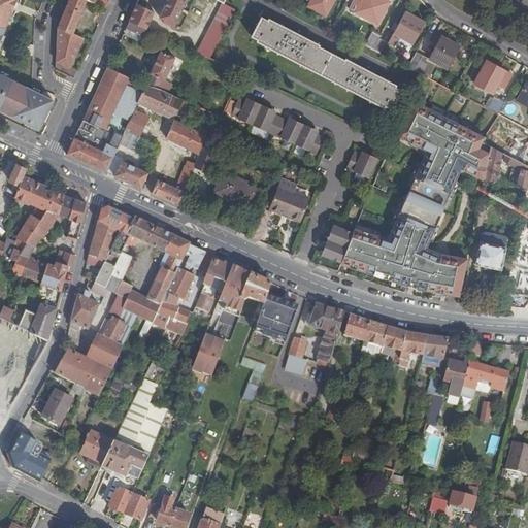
[(0,0),(0,110),(38,129),(53,100),(0,73),(0,40),(11,14),(13,8),(12,8),(14,2),(15,3),(17,0),(0,0)]
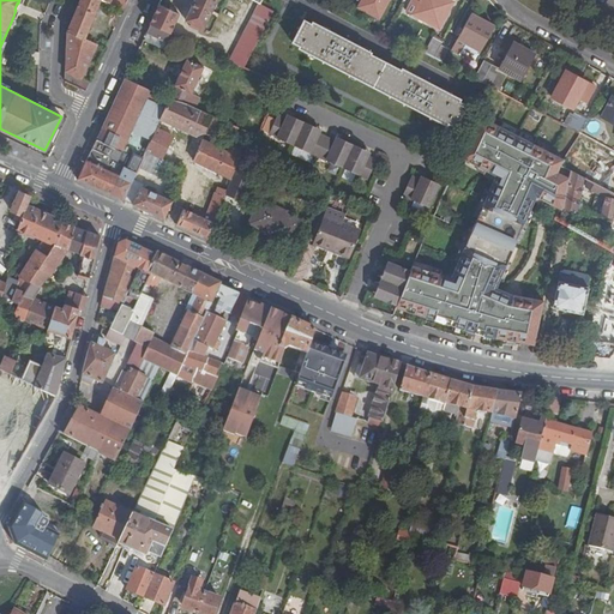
[(23,0),(19,0),(18,4),(17,2),(14,10),(16,10),(13,17),(16,18),(23,0)]
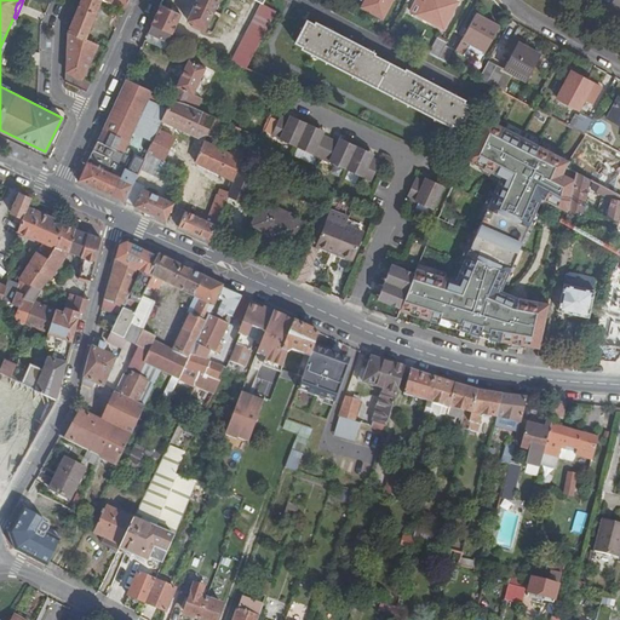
[(101,0),(80,0),(68,32),(65,82),(87,92),(91,82),(82,79),(97,46),(85,40),(101,0)]
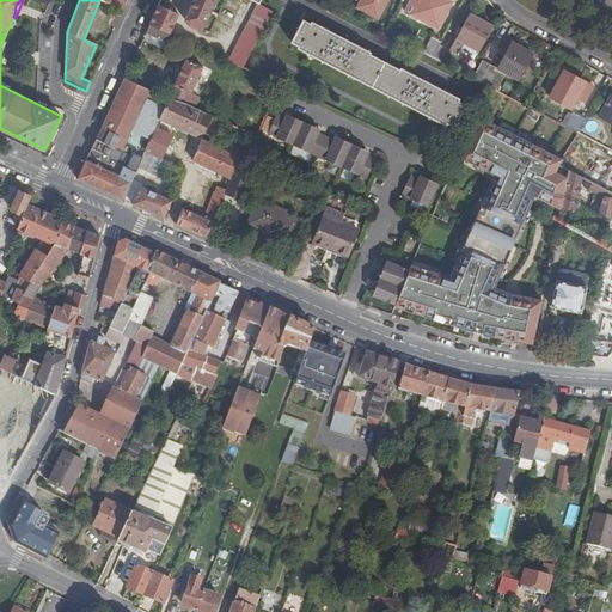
[(215,0),(194,0),(185,20),(202,29),(215,0)]
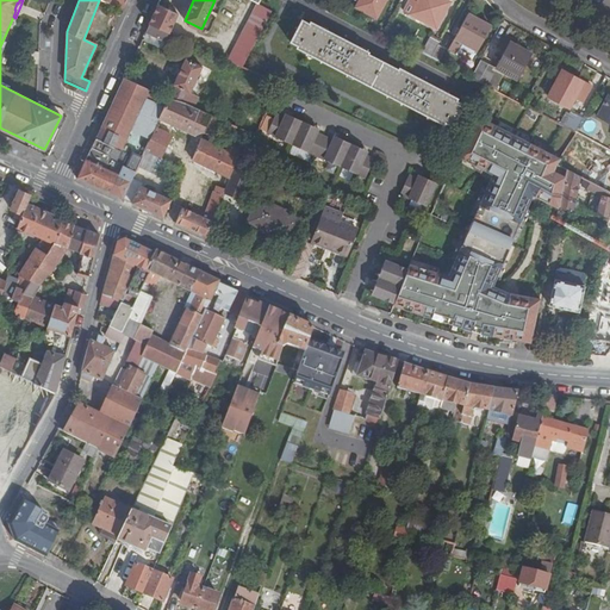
[(359,0),(356,7),(377,18),(386,0),(359,0)]
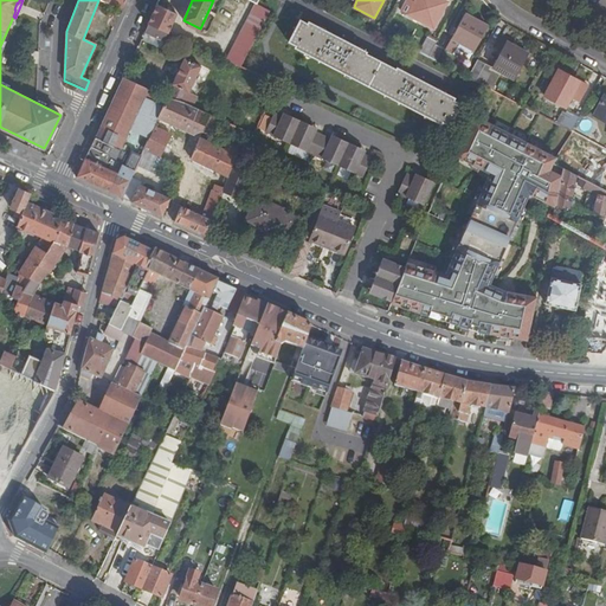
[(406,0),(401,11),(433,28),(447,2),(443,0),(406,0)]
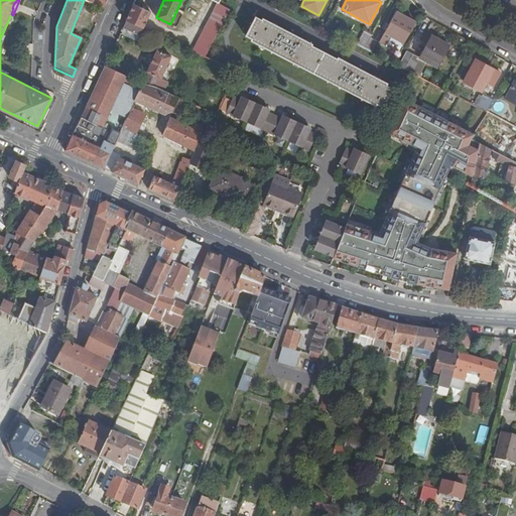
[(142,27),(143,28),(151,11),(133,3),(126,20),(142,27)]
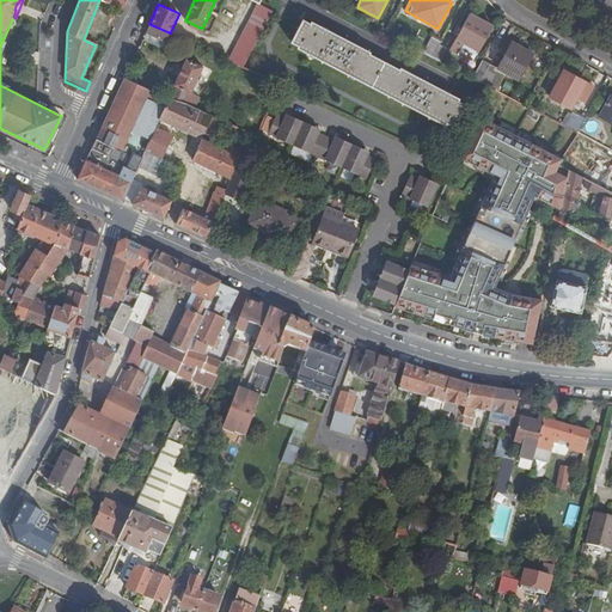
[(259,4),(230,60),(244,66),(273,11),(259,4)]
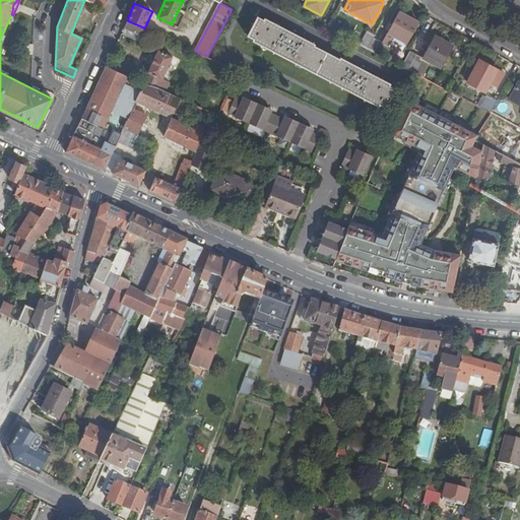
[(388,47),(393,36),(407,44),(416,25),(397,15),(382,43),(386,45),(388,47)]
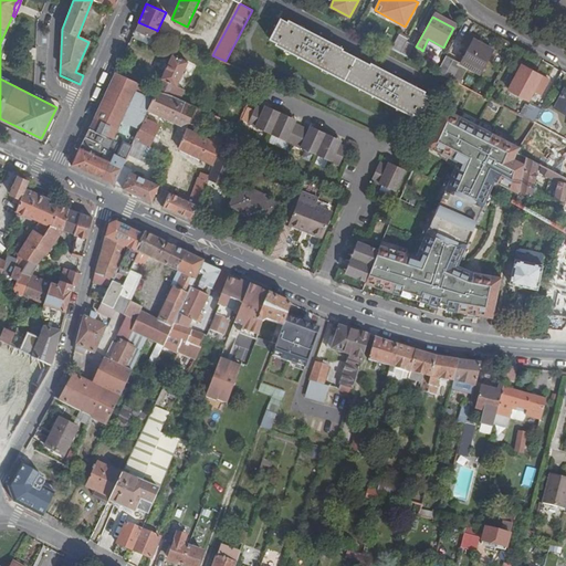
[(281,19),(270,39),(278,42),(276,45),(411,115),(412,114),(419,117),(430,97),(423,94),(425,92),(370,63),(370,65),(341,50),(342,49),(289,21),(287,23),(281,19)]
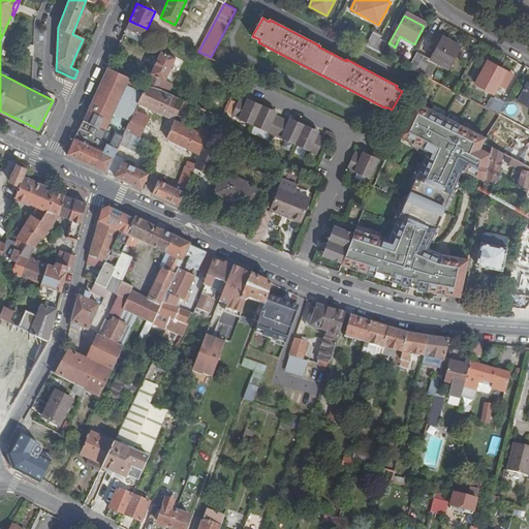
[(143,35),(146,28),(129,21),(126,28),(143,35)]
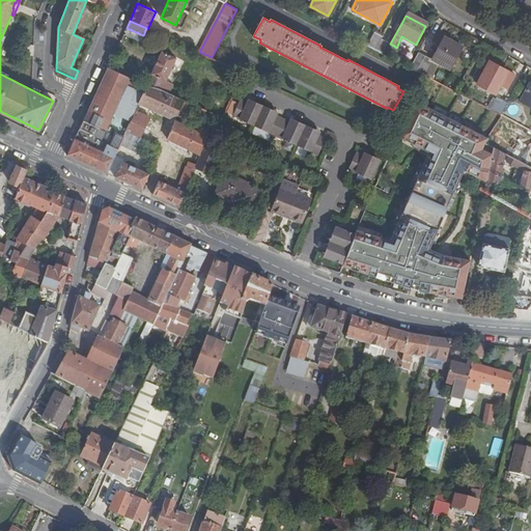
[(151,31),(147,29),(146,28),(143,35),(127,28),(124,34),(139,40),(143,42),(145,42),(147,40),(148,38),(151,31)]
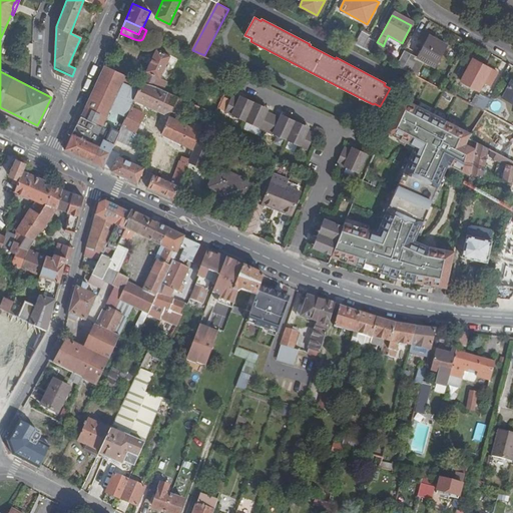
[(363,48),(369,37),(370,35),(362,31),(355,44),(363,48)]
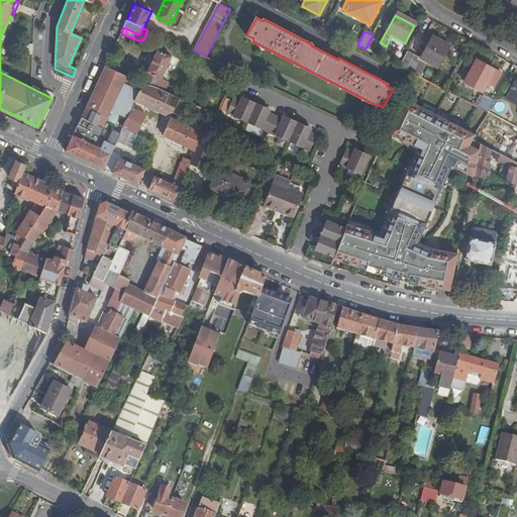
[(420,58),(427,62),(437,68),(450,44),(426,31),(422,37),(429,41),(420,58)]
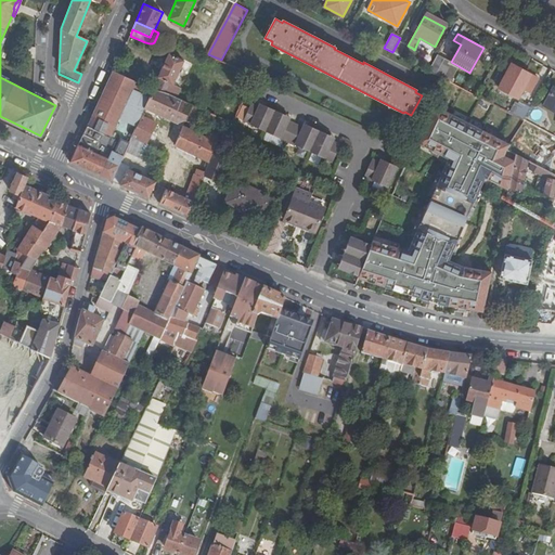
[(399,40),(392,52),(399,56),(405,44),(399,40)]
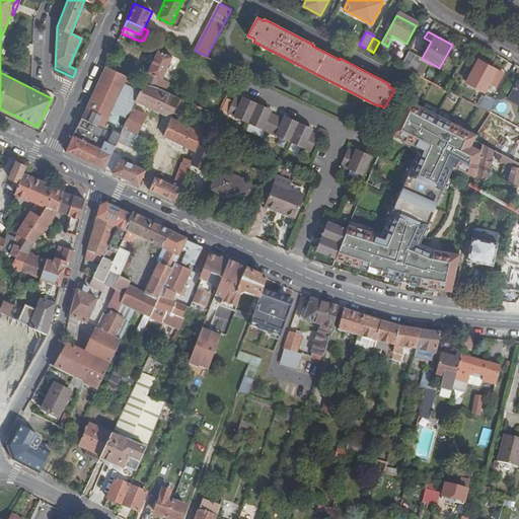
[(148,72),(161,78),(171,57),(158,51),(148,72)]
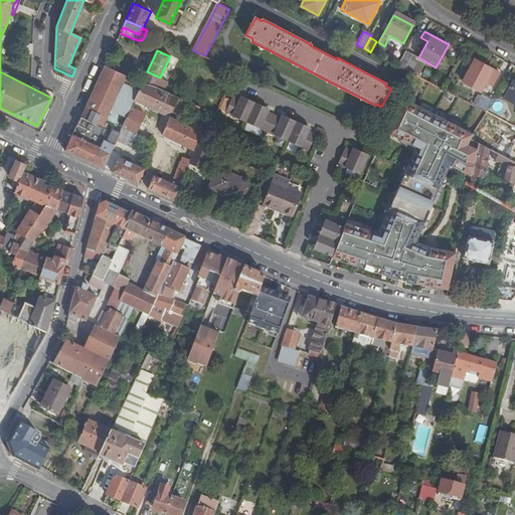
[(412,69),(418,57),(405,50),(396,65),(412,74),(417,76),(419,73),(412,69)]
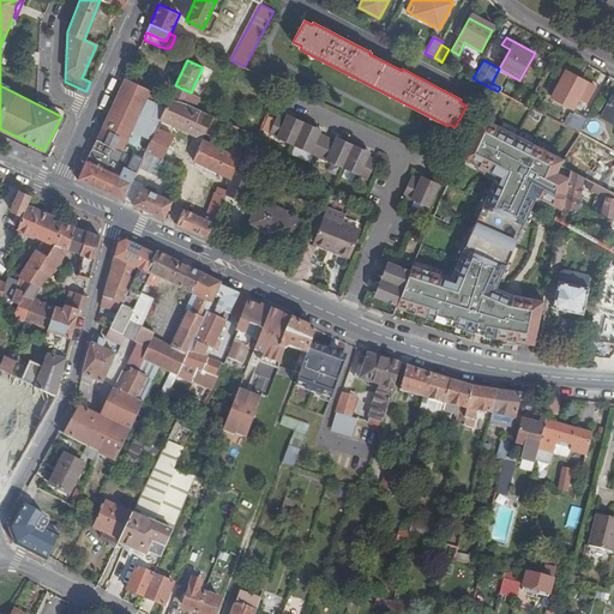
[(500,88),(507,73),(499,68),(492,83),(500,88)]
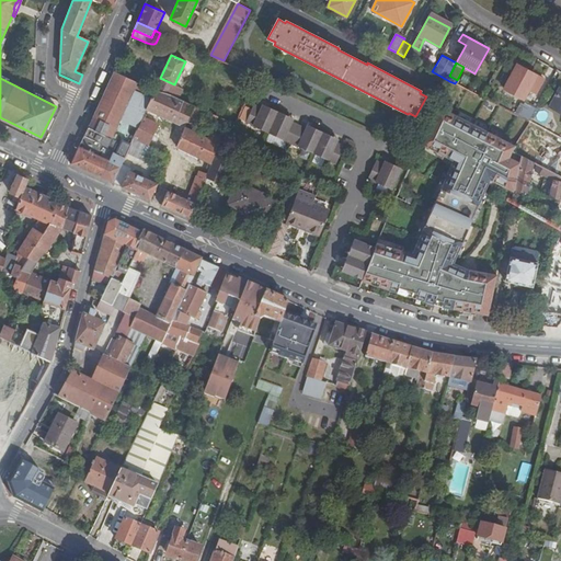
[(533,81),(539,84),(540,86),(544,79),(517,65),(504,89),(524,100),(528,90),(533,81)]
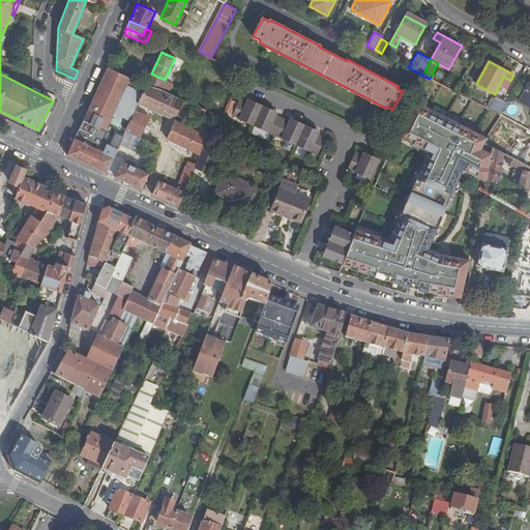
[(97,149),(106,130),(113,114),(130,78),(108,67),(75,138),(97,149)]
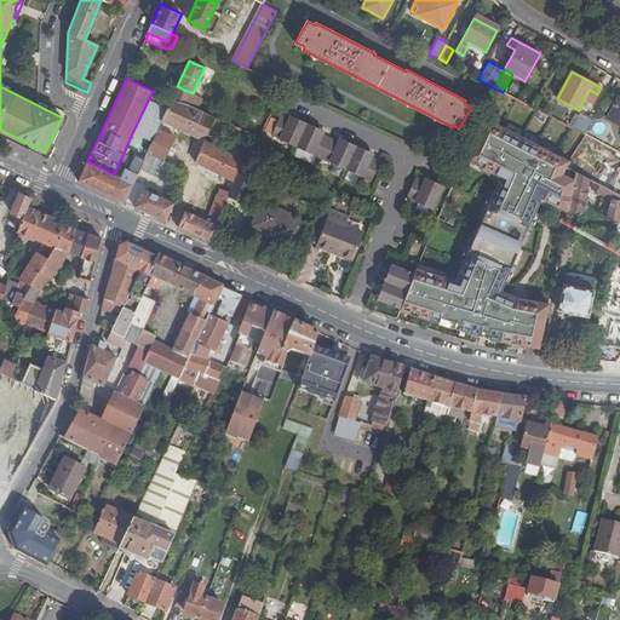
[(591,103),(596,93),(589,90),(584,99),(591,103)]
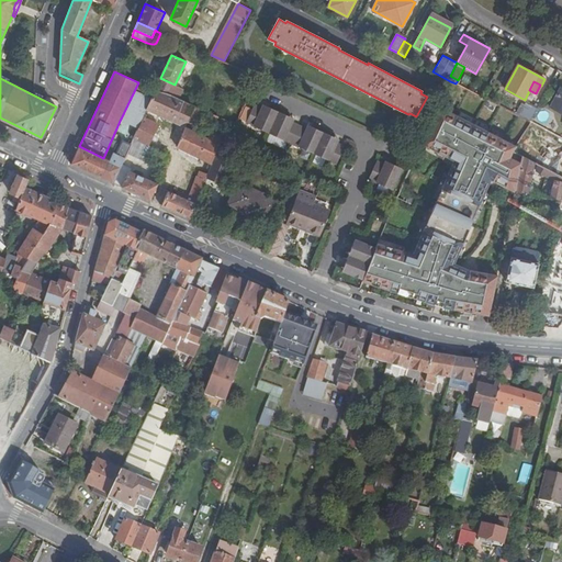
[(138,128),(143,116),(146,110),(155,90),(138,82),(120,121),(138,128)]
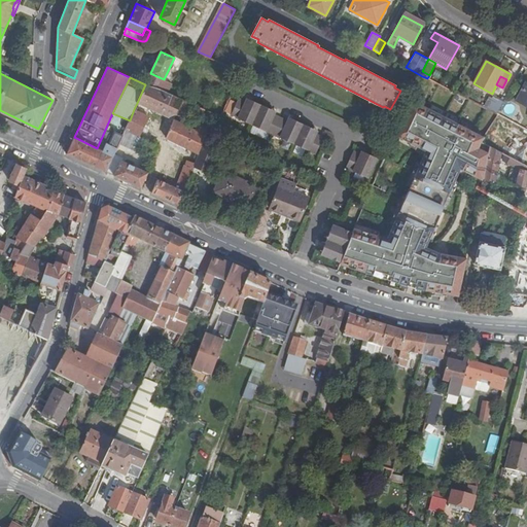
[(526,82),(517,100),(526,105),(526,82)]
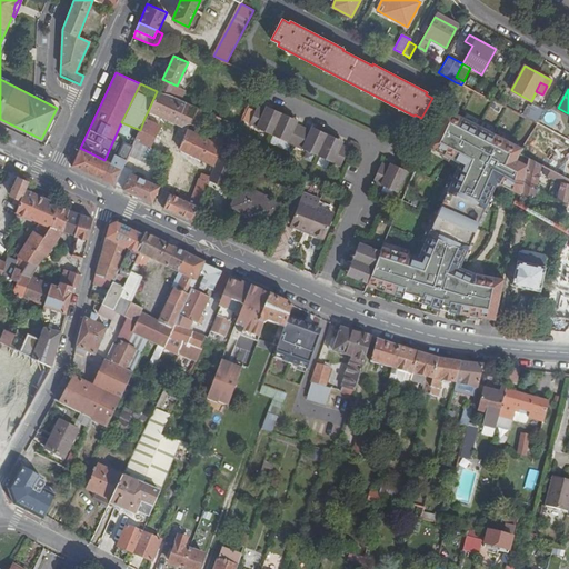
[(190,123),(197,108),(157,91),(148,111),(182,127),(190,123)]
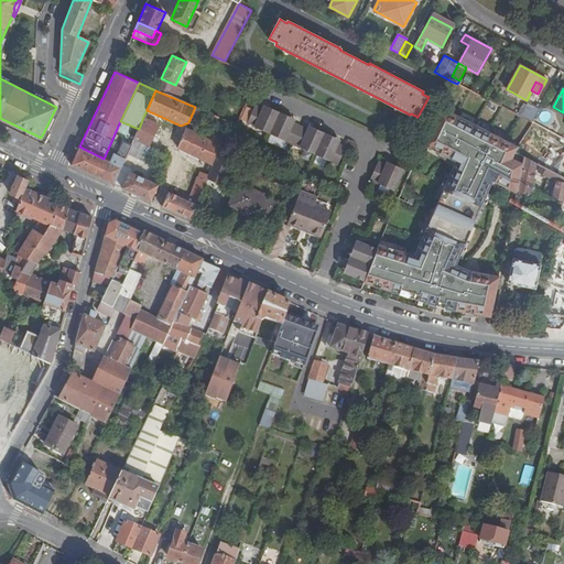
[(532,122),(539,109),(531,105),(530,107),(523,102),(518,114),(517,115),(532,122)]
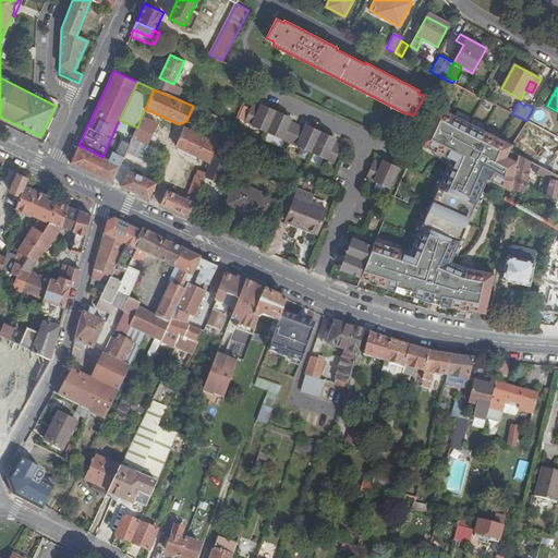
[(261,107),(253,104),(244,122),(335,164),(342,145),(335,141),(336,138),(306,124),(305,128),(290,121),(292,118),(262,104),(261,107)]
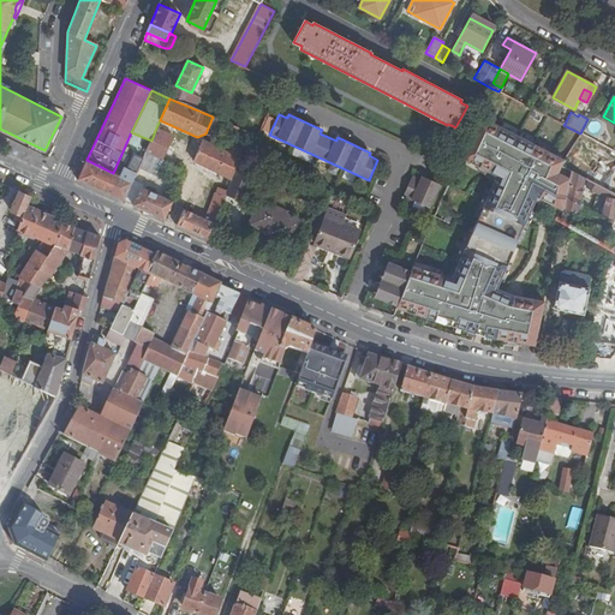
[(213,117),(206,133),(216,139),(224,121),(213,117)]
